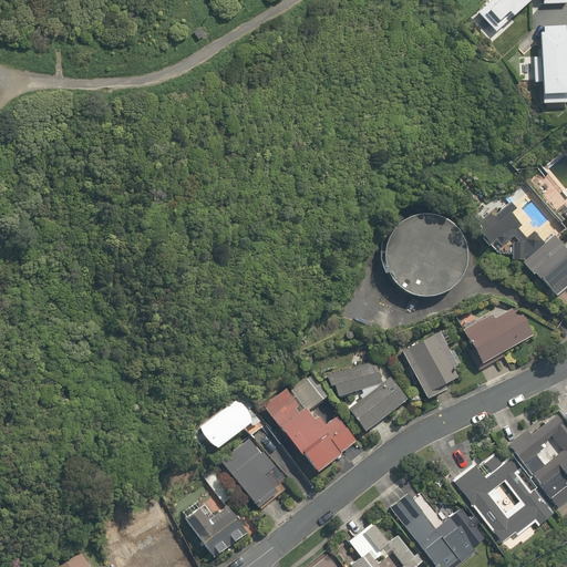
[(566,3),(566,0),(487,0),(474,13),(494,35),(532,0),(538,0),(540,2),(566,3)]
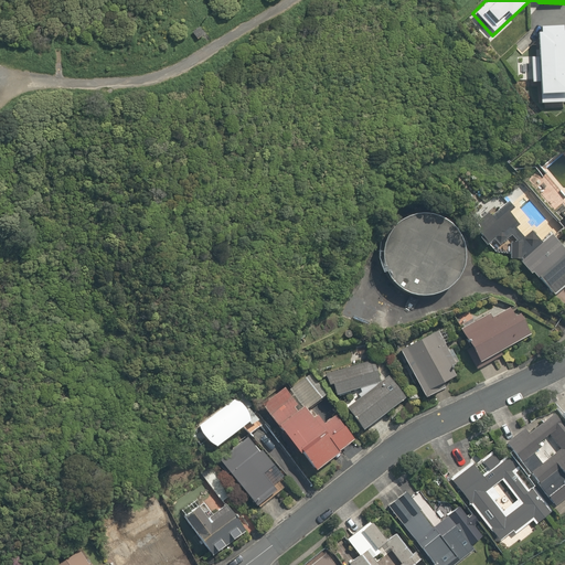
[(537,27),(540,62),(532,62),(532,83),(540,82),(541,103),(564,102),(564,30),(563,31),(563,25),(537,27)]
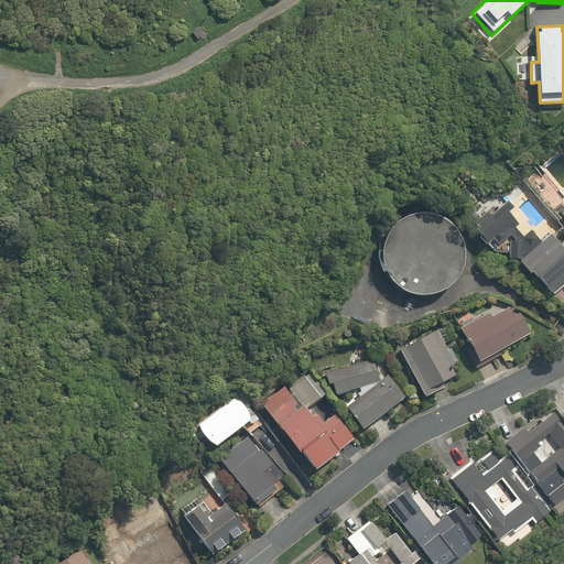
[(563,248),(551,231),(540,239),(534,232),(551,219),(527,190),(511,203),(507,197),(472,225),(487,245),(492,241),(497,247),(510,237),(512,240),(505,247),(516,261),(518,260),(529,274),(534,281),(548,299),(563,284),(563,248)]
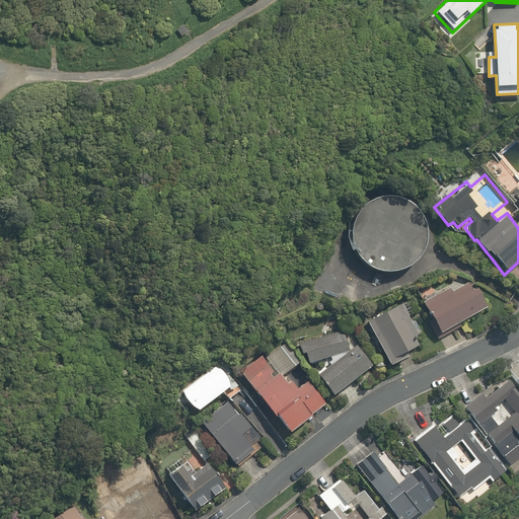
[(385,271),(392,270),(397,269),(399,269),(405,266),(411,262),(416,257),(420,251),(423,245),(425,239),(425,232),(425,226),(423,219),(421,213),(417,208),(412,203),(406,199),(400,196),(393,194),(387,193),(380,194),(374,196),(368,198),(362,202),(357,207),(353,212),(350,218),(349,224),(348,231),(348,238),(350,244),(353,250),(356,256),(361,261),(366,265),(372,268),(379,270),(385,271)]
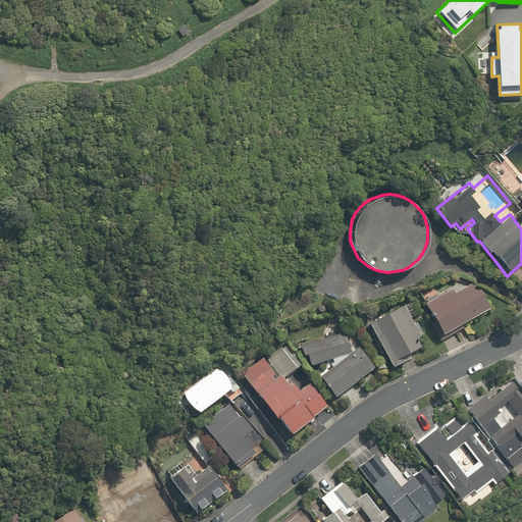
[(465,285),(453,280),(422,297),(442,334),(490,309),(474,280),(465,285)]
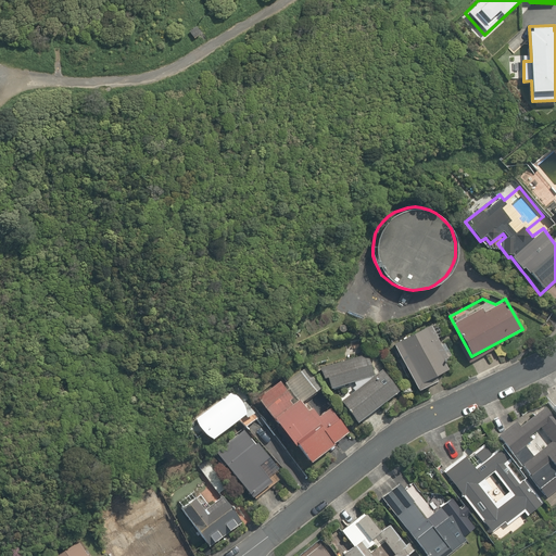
[(428,380),(451,370),(430,323),(393,340),(417,392),(430,387),(428,380)]
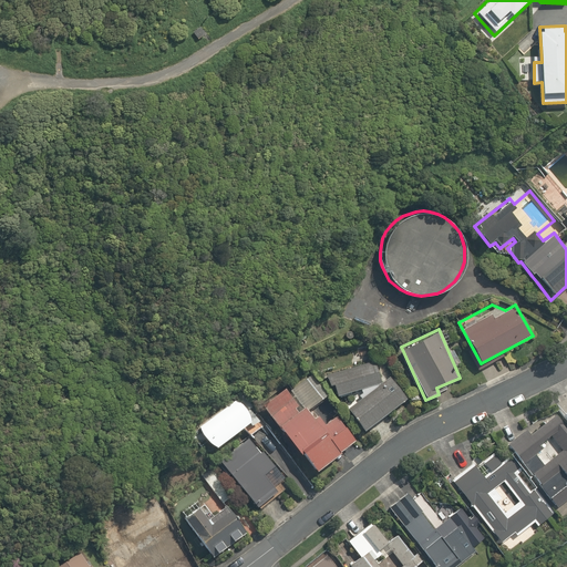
[(366,431),(403,399),(375,360),(326,372),(329,387),(333,385),(336,397),(361,389),(361,400),(349,411),(366,431)]
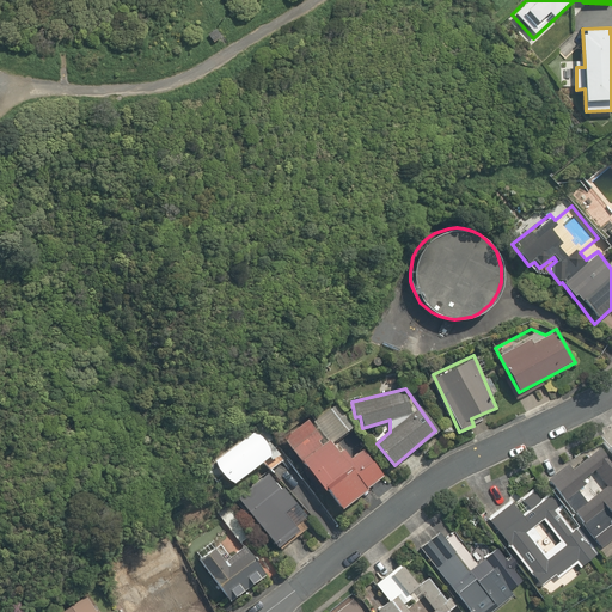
[(326,489),(341,508),(384,478),(362,447),(352,454),(344,445),(336,451),(329,440),(322,445),(317,439),(320,435),(308,418),(283,436),(323,491),(326,489)]
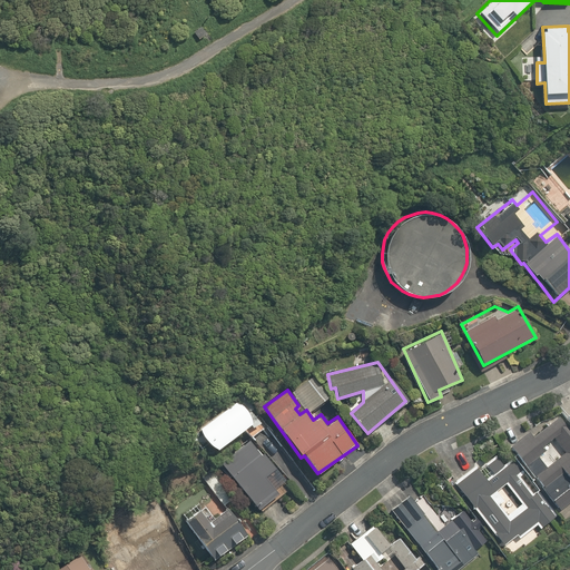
[(238,406),(200,433),(213,450),(251,424),(238,406)]
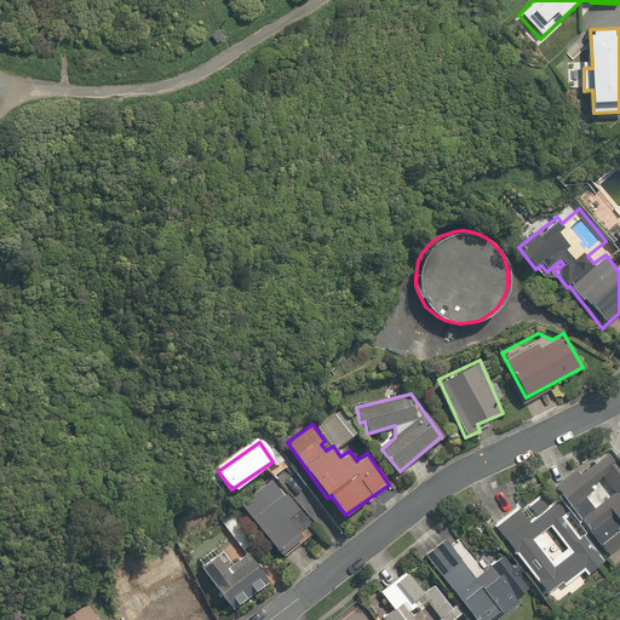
[(557,491),(570,507),(601,545),(613,560),(619,554),(619,464),(608,449),(557,491)]
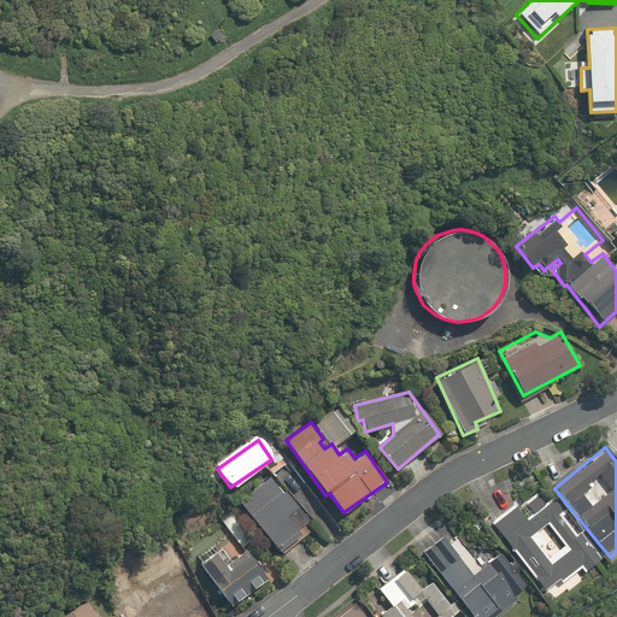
[(282,492),(271,477),(240,501),(278,553),(301,535),(288,517),(298,509),(285,491),(282,492)]
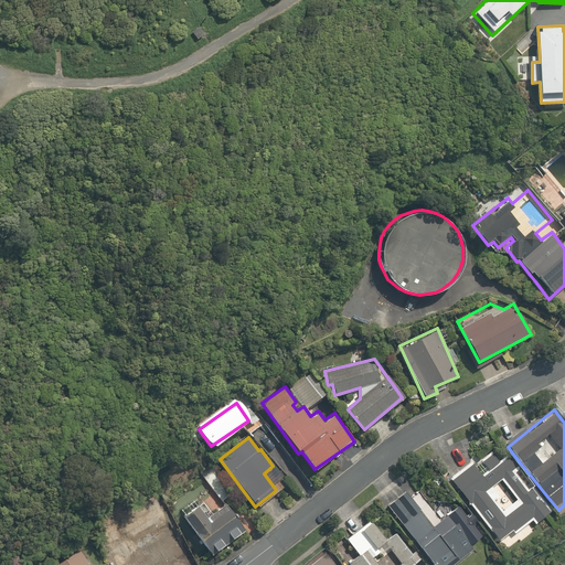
[(501,460),(493,451),(476,465),(473,461),(450,480),(499,543),(547,505),(533,488),(530,490),(515,471),(519,469),(509,455),(501,460)]
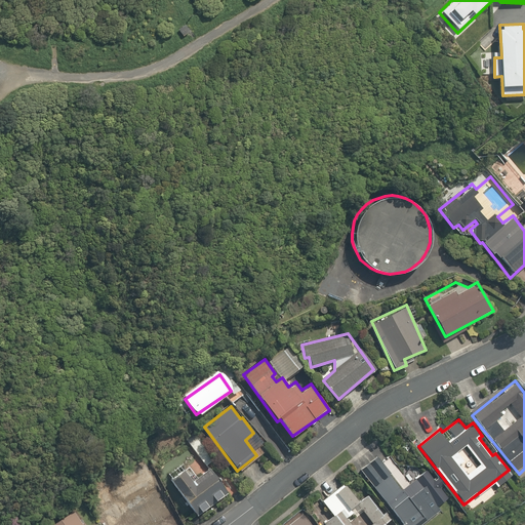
[(200,433),(189,442),(205,466),(217,457),(200,433)]
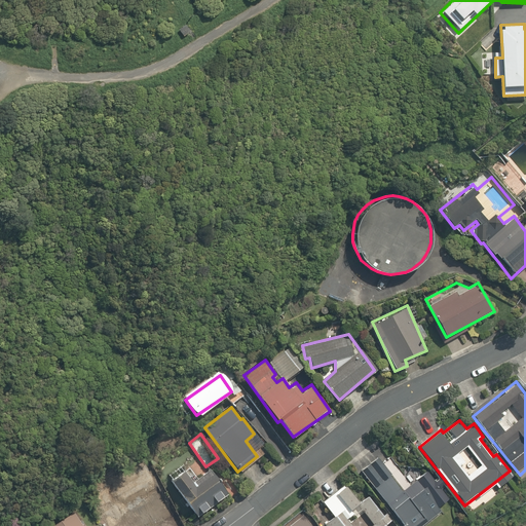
[(436,480),(429,472),(416,481),(419,484),(406,494),(381,459),(363,472),(402,525),(418,525),(452,501),(442,487),(445,485),(440,478),(436,480)]
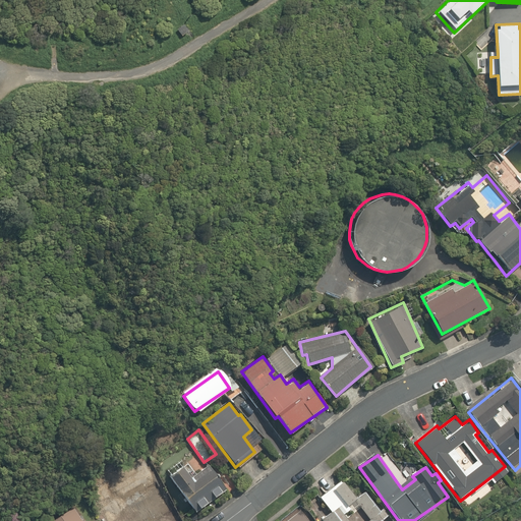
[(183,466),(169,475),(193,512),(227,489),(209,462),(189,475),(183,466)]
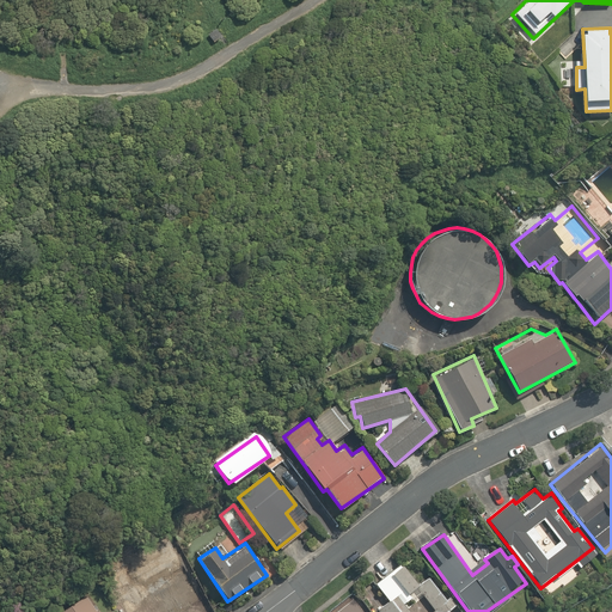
[(138,577),(129,563),(116,570),(123,585),(138,577)]
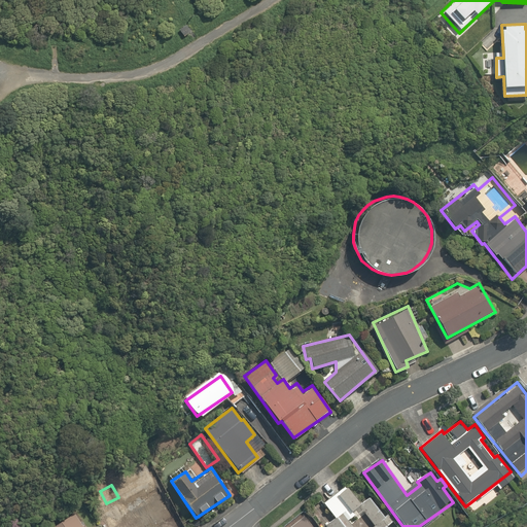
[(125,513),(131,526),(152,526),(169,520),(157,497),(125,513)]
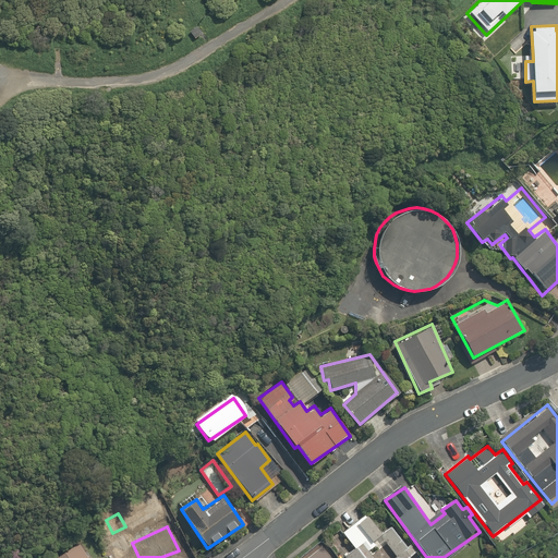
[(392,555),(388,557),(374,557),(363,542),(343,557),(415,557),(395,530),(381,540),(392,555)]
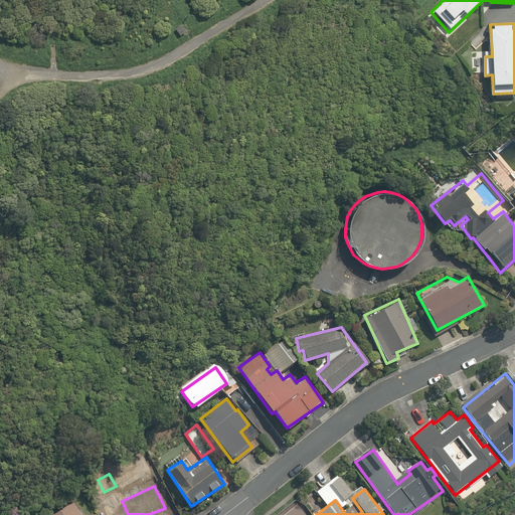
[(84,514),(77,514),(69,503),(50,514),(98,514),(95,509),(84,514)]
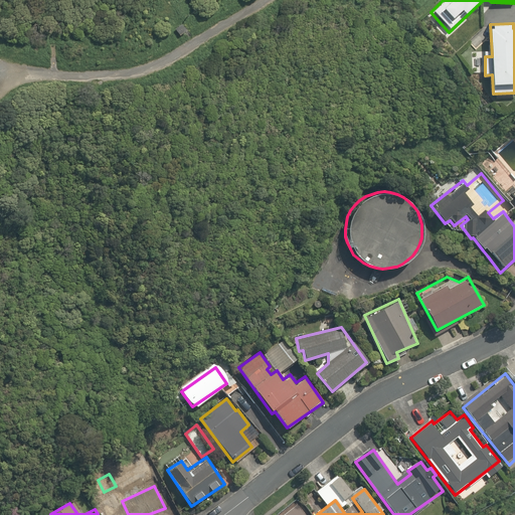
[(305,514),(297,504),(282,514),(305,514)]
